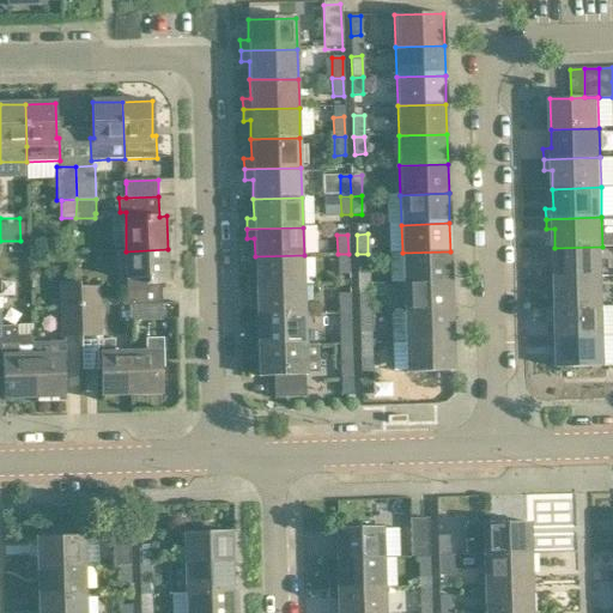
[(604,277),(602,247),(554,248),(554,267),(547,267),(547,278),(604,277)]
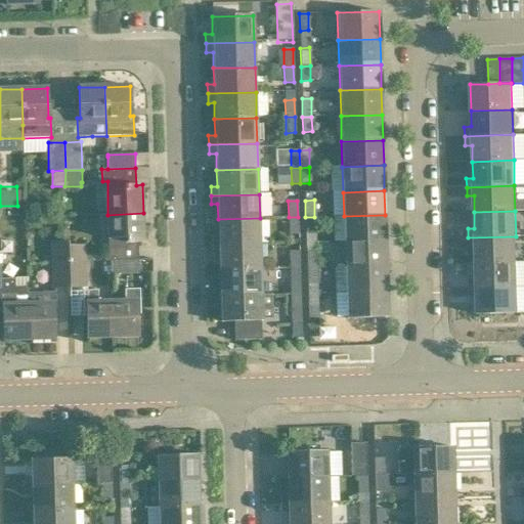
[(138,260),(138,243),(145,243),(143,213),(107,215),(108,249),(104,249),(104,261),(110,261),(138,260)]
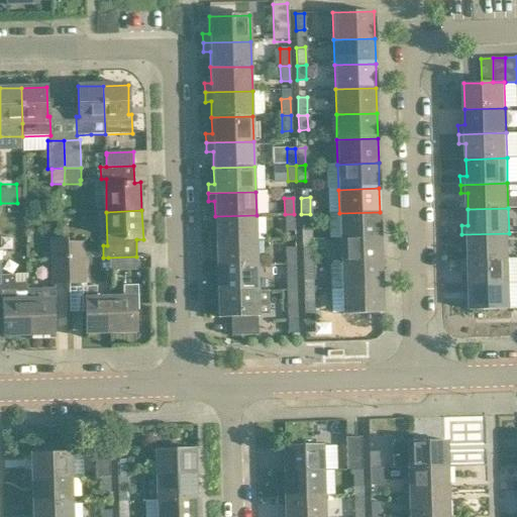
[(381,237),(380,212),(339,213),(340,238),(381,237)]
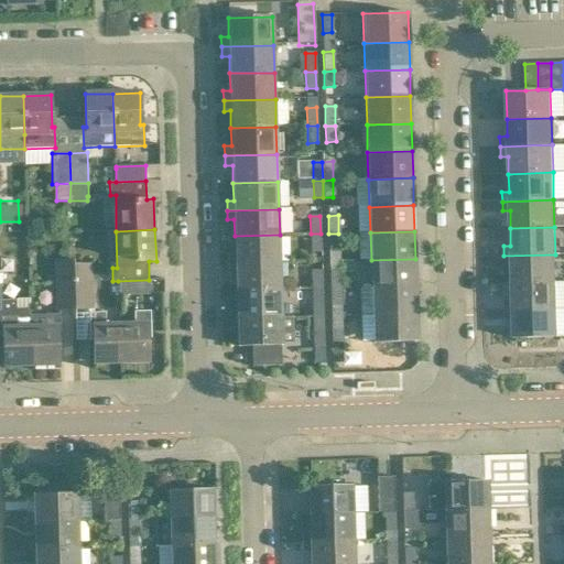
[(321,251),(321,234),(311,234),(311,251),(321,251)]
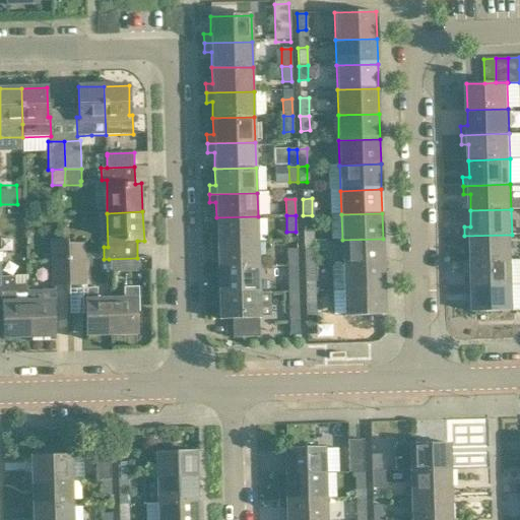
[(313,232),(312,215),(303,215),(304,232),(313,232)]
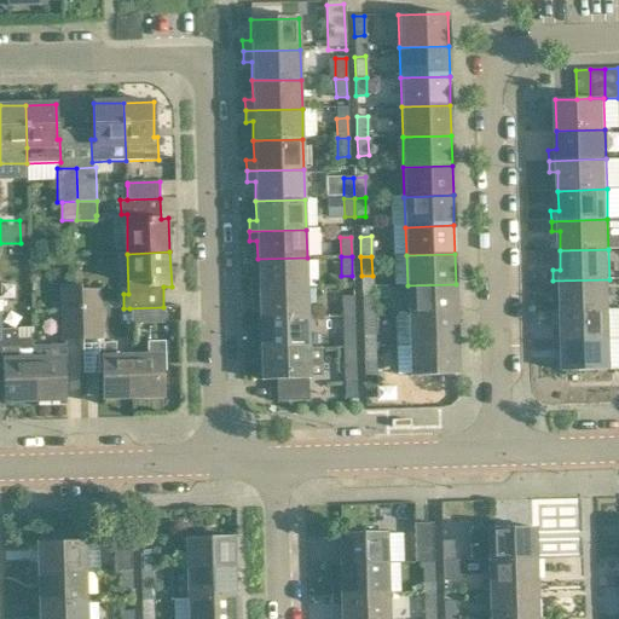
[(308,288),(307,258),(258,259),(258,279),(250,279),(252,290),(308,288)]
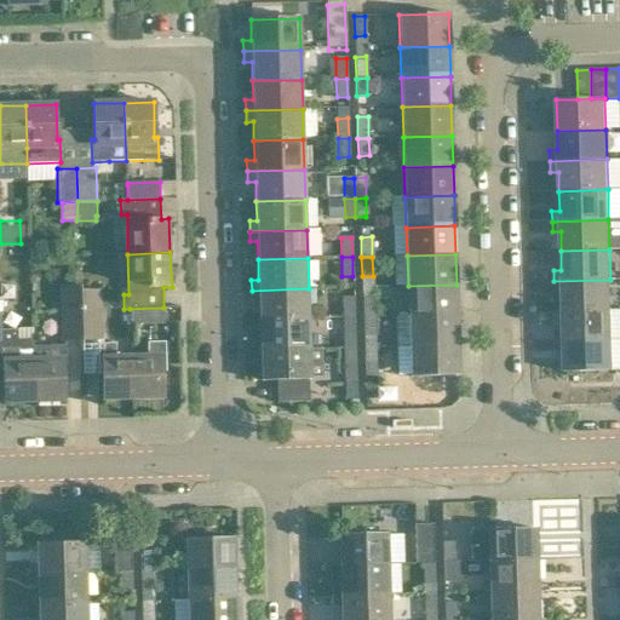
[(612,310),(610,280),(554,281),(554,292),(562,292),(563,311),(612,310)]
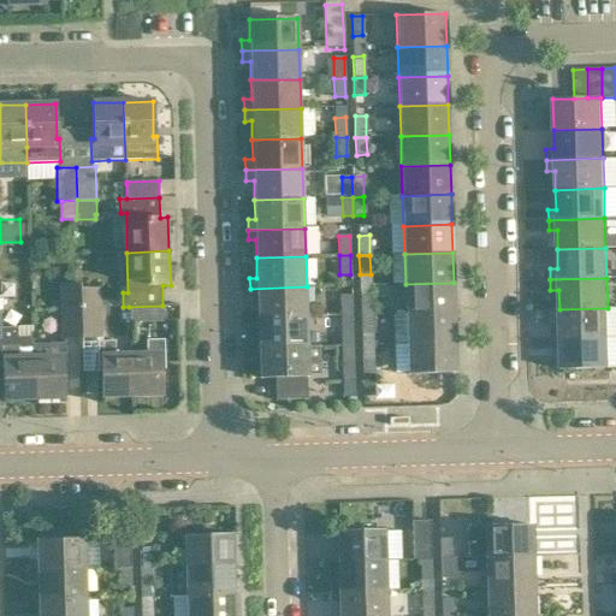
[(455,312),(454,283),(406,284),(406,313),(455,312)]
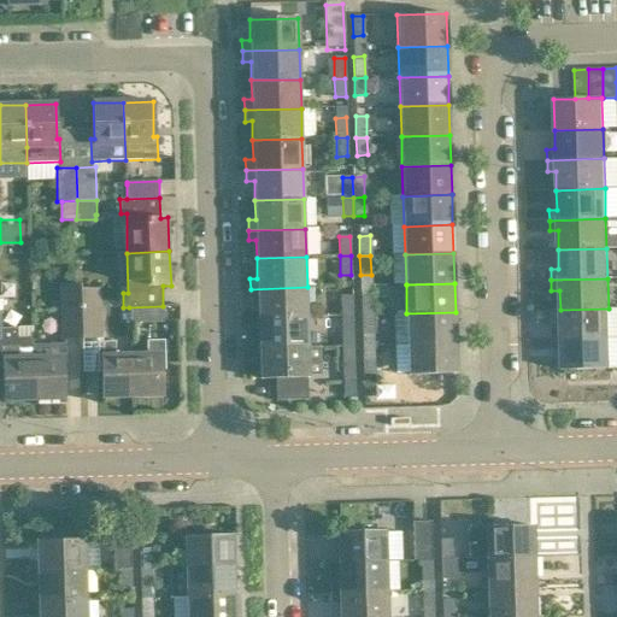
[(82,339),(81,289),(80,285),(60,285),(62,309),(62,339),(82,339)]
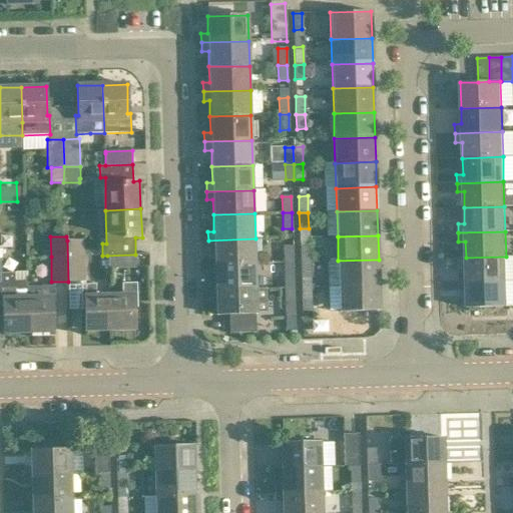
[(257,264),(255,238),(208,240),(208,249),(214,249),(215,266),(257,264)]
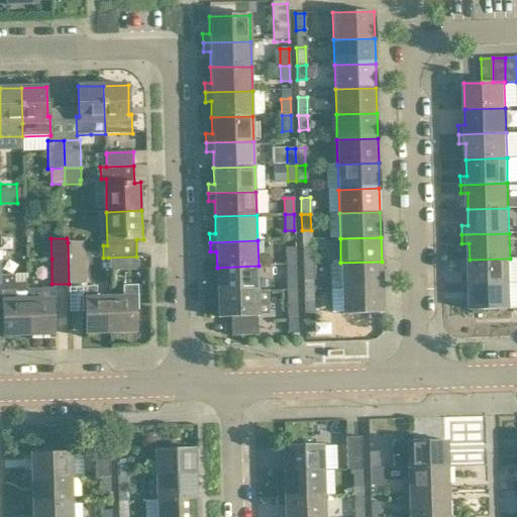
[(84,284),(83,257),(83,241),(68,242),(69,284),(82,284),(84,284)]
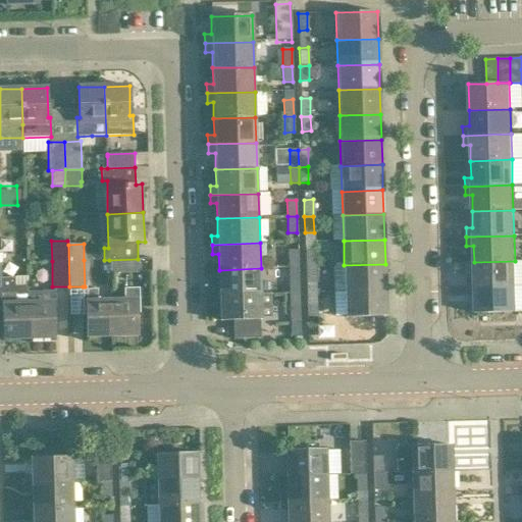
[(314,250),(305,250),(306,267),(315,266),(314,250)]
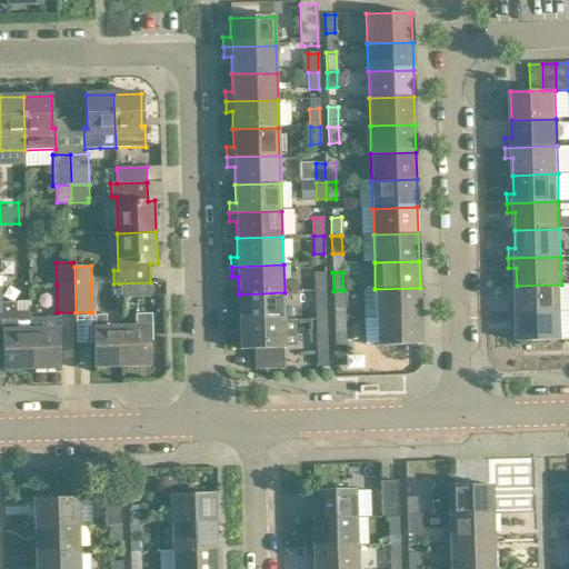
[(325,273),(315,273),(315,291),(325,291),(325,273)]
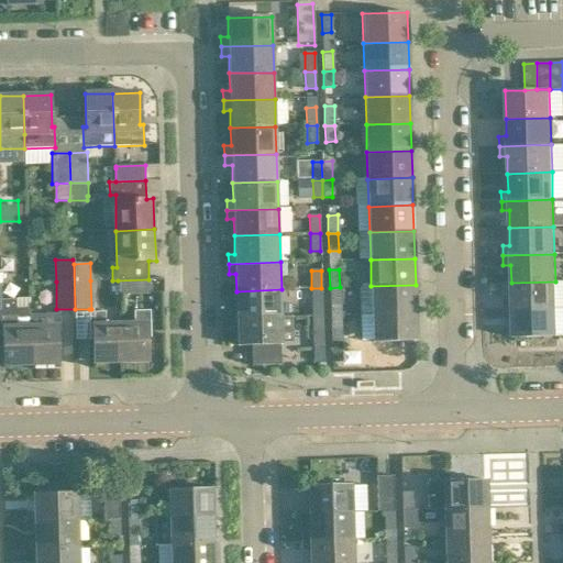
[(150,294),(148,279),(118,280),(118,295),(134,294),(150,294)]
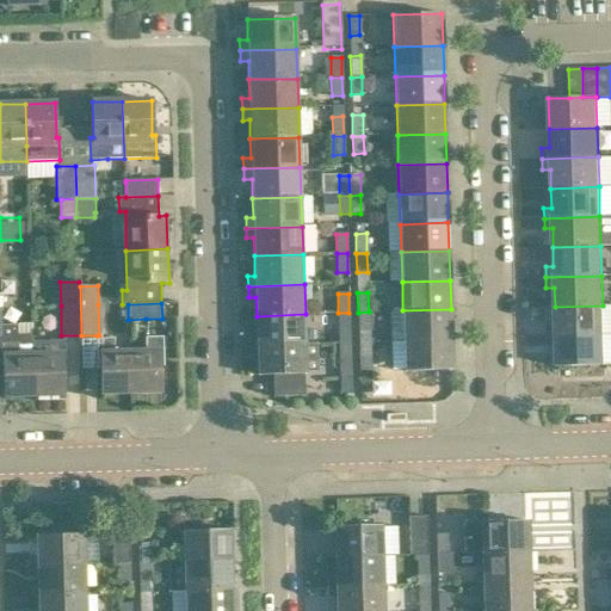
[(604,335),(603,306),(555,307),(555,325),(547,325),(547,337),(604,335)]
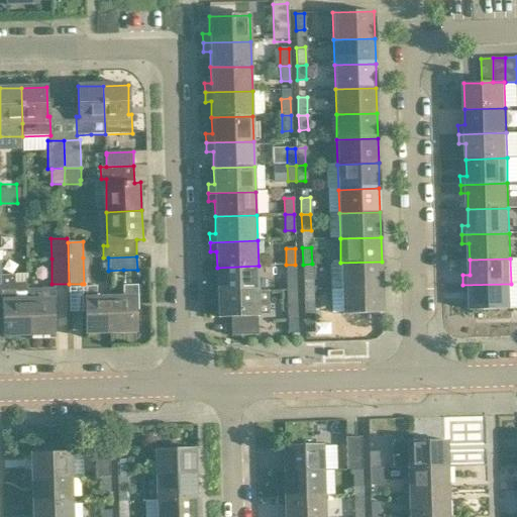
[(1,261),(0,260),(0,296),(0,307),(3,307),(4,335),(28,334),(27,290),(26,285),(14,285),(14,275),(1,275),(1,261)]
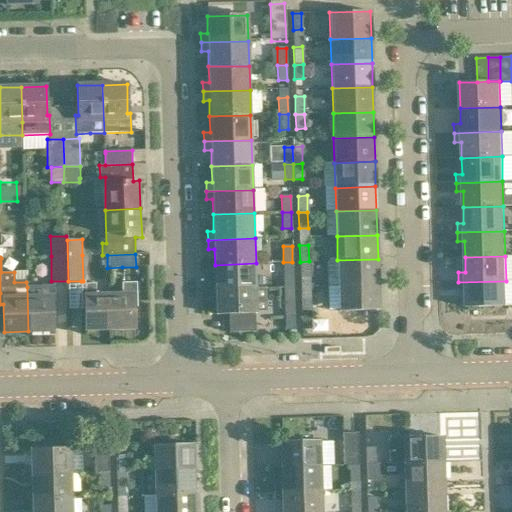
[(378,284),(378,259),(337,260),(338,286),(378,284)]
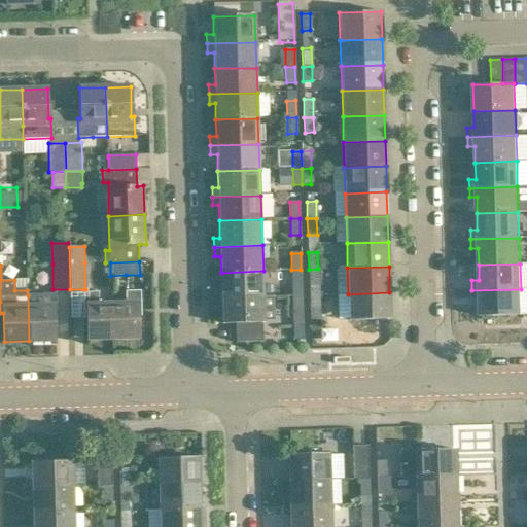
[(319,285),(318,269),(309,270),(309,286),(319,285)]
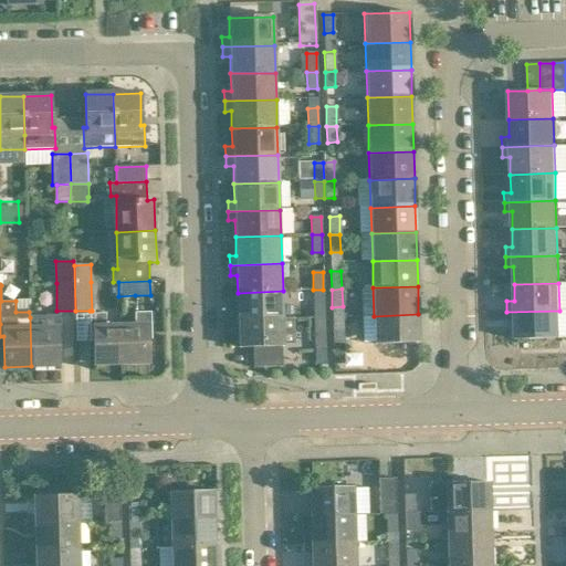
[(324,307),(323,290),(313,290),(314,308),(324,307)]
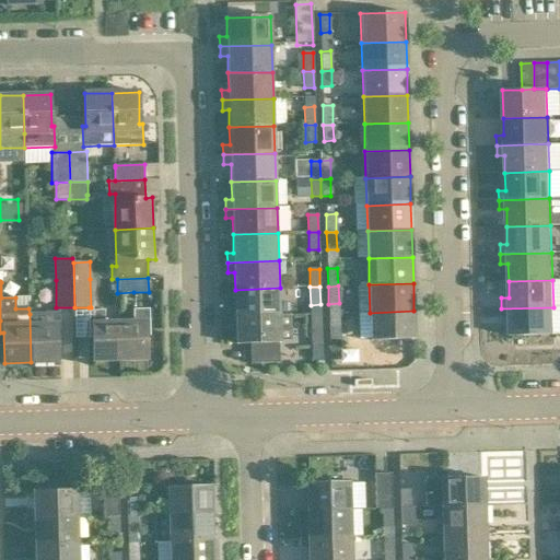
[(280,315),(280,288),(235,290),(235,306),(229,306),(229,317),(280,315)]
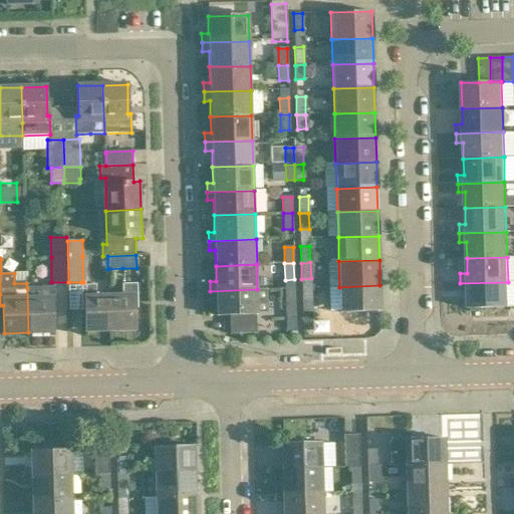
[(508,307),(508,282),(460,283),(461,292),(468,292),(468,308),(508,307)]
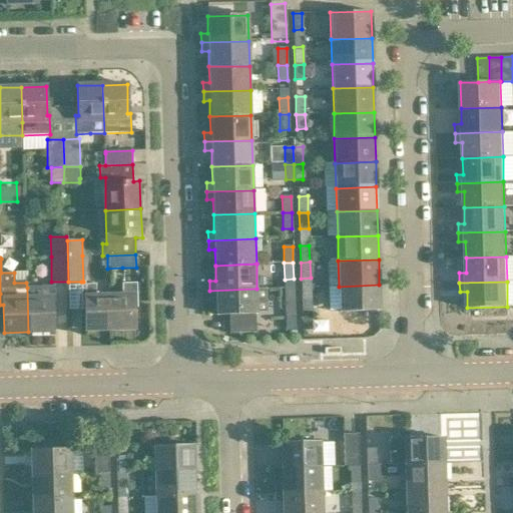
[(136,284),(122,284),(122,296),(108,296),(110,330),(134,329),(133,301),(137,301),(136,284)]
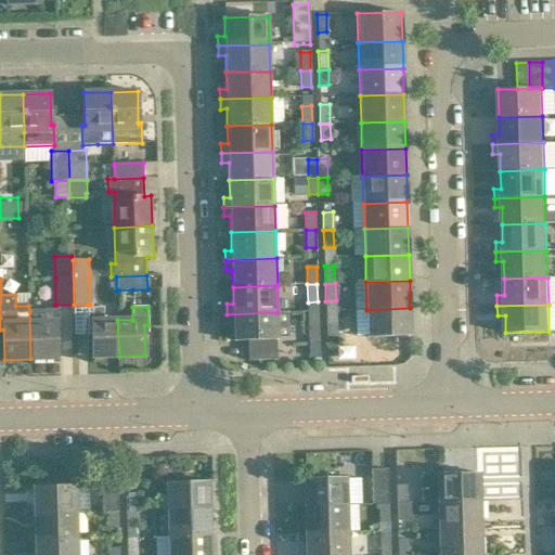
[(119,357),(117,320),(103,321),(103,308),(88,309),(89,326),(92,326),(92,357),(119,357)]
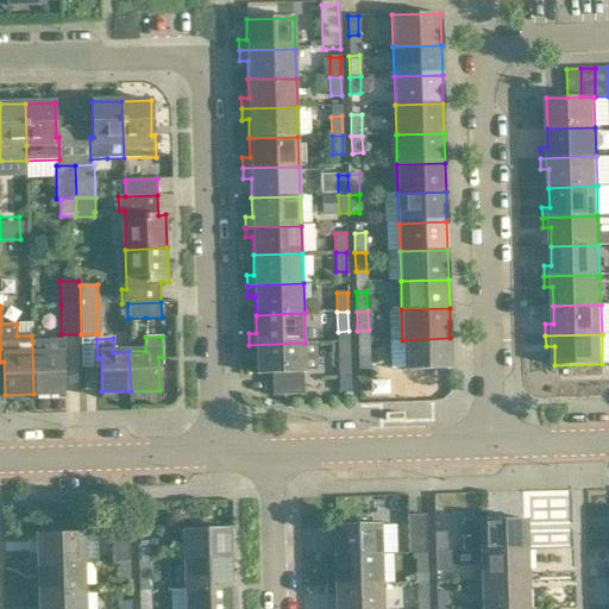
[(451,369),(450,338),(402,340),(403,370),(451,369)]
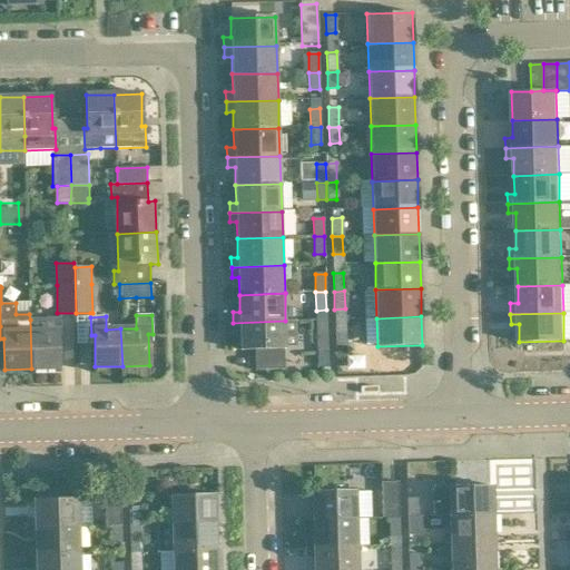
[(61,336),(60,318),(30,320),(31,369),(59,369),(58,336),(61,336)]
